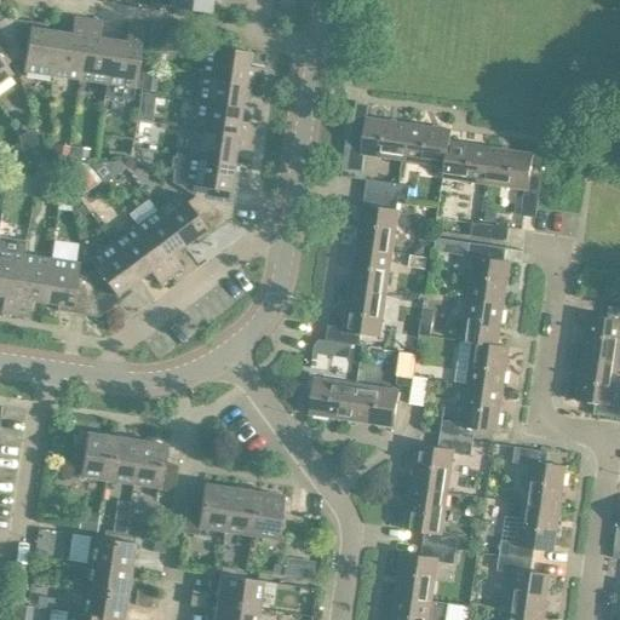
[(217,0),(170,0),(170,7),(208,13),(210,0),(216,0),(218,0),(217,0)]
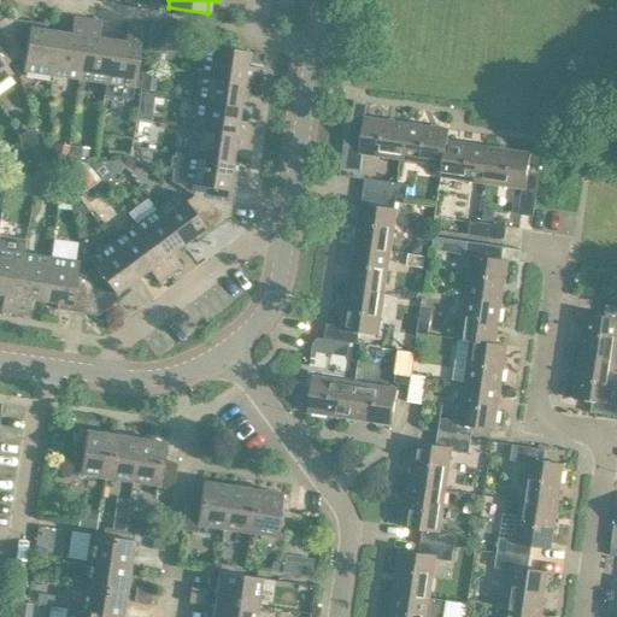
[(0,81),(11,74),(5,65),(13,59),(4,17),(0,19),(0,81)]
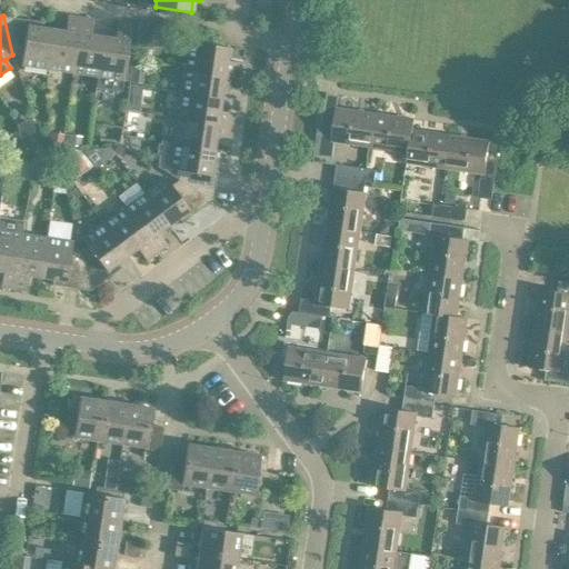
[(47,69),(52,29),(40,28),(41,21),(3,16),(12,55),(22,56),(21,65),(47,69)]
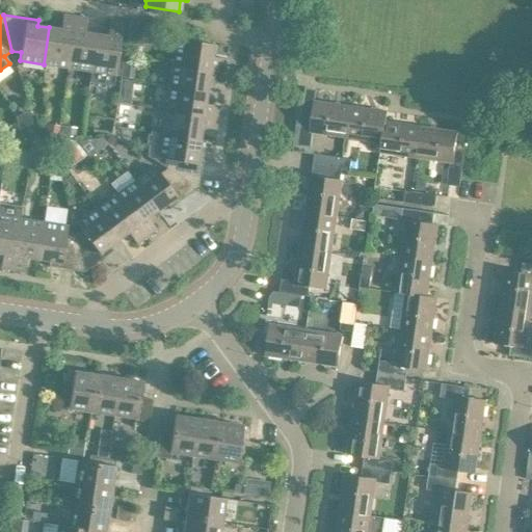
[(49,27),(44,64),(67,68),(75,17),(62,15),(60,29),(49,27)]
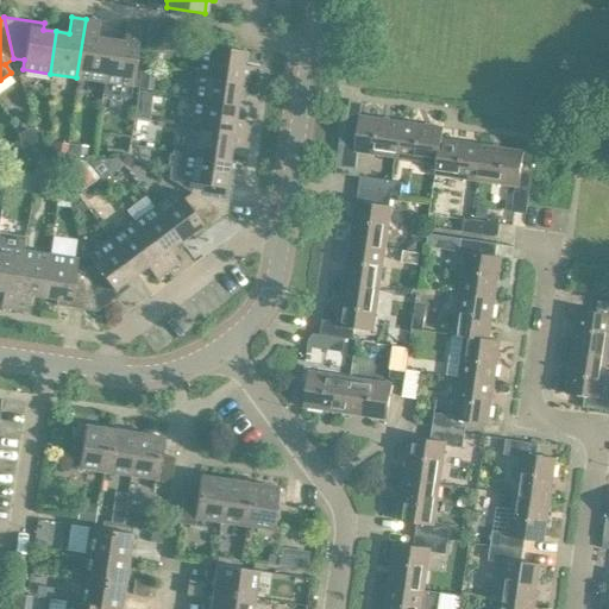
[(99,20),(86,19),(76,77),(104,81),(110,39),(96,37),(99,20)]
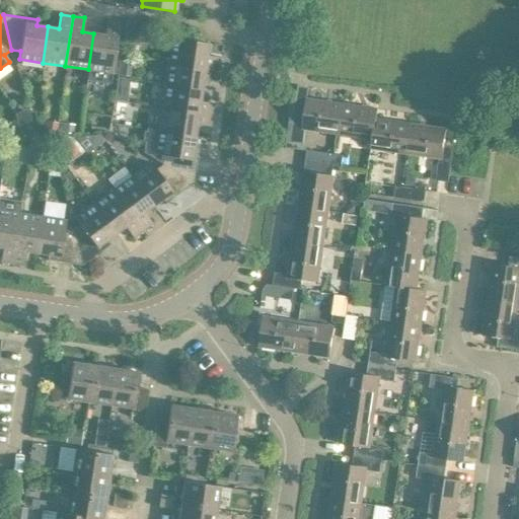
[(125,19),(124,26),(122,41),(137,43),(140,22),(125,19)]
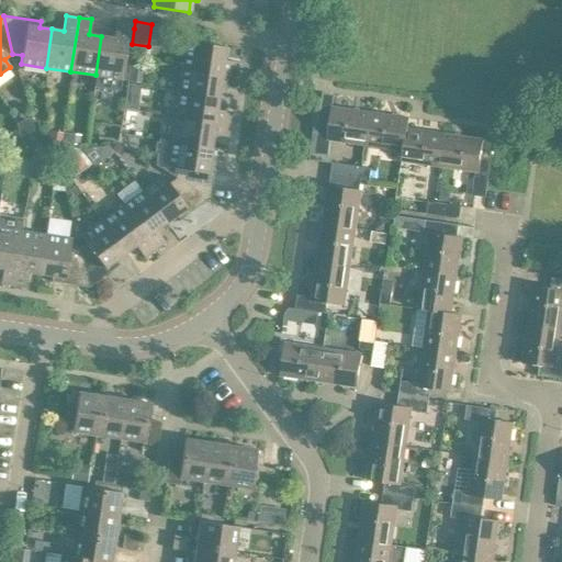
[(101,36),(96,75),(94,86),(120,90),(121,79),(126,80),(130,59),(132,44),(134,29),(128,27),(130,25),(115,23),(113,37),(101,36)]
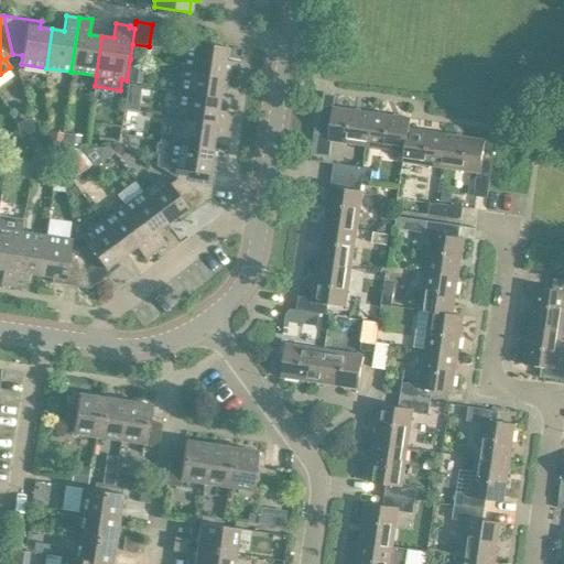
[(226,47),(187,41),(183,67),(238,75),(239,63),(225,61),(226,47)]
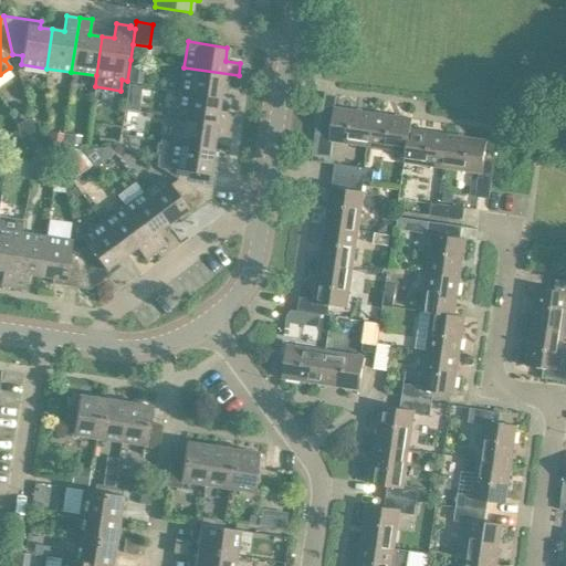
[(184,67),(180,92),(220,98),(221,86),(237,88),(239,75),(184,67)]
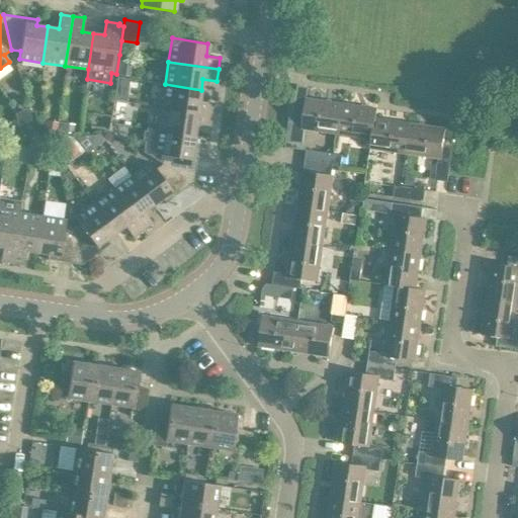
[(201,90),(165,84),(162,107),(211,114),(213,103),(199,101),(201,90)]
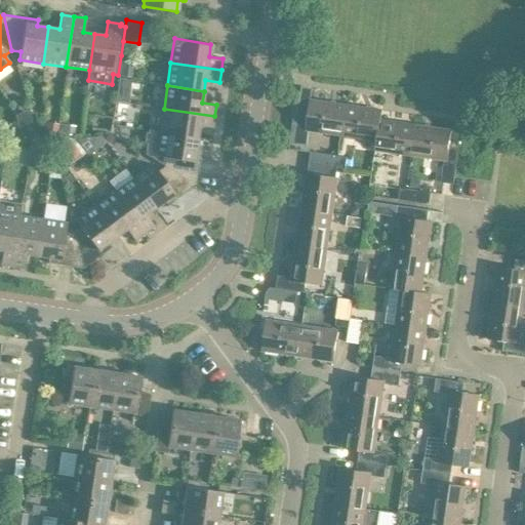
[(341,135),(346,105),(310,99),(308,116),(297,115),(293,143),(307,145),(309,130),(341,135)]
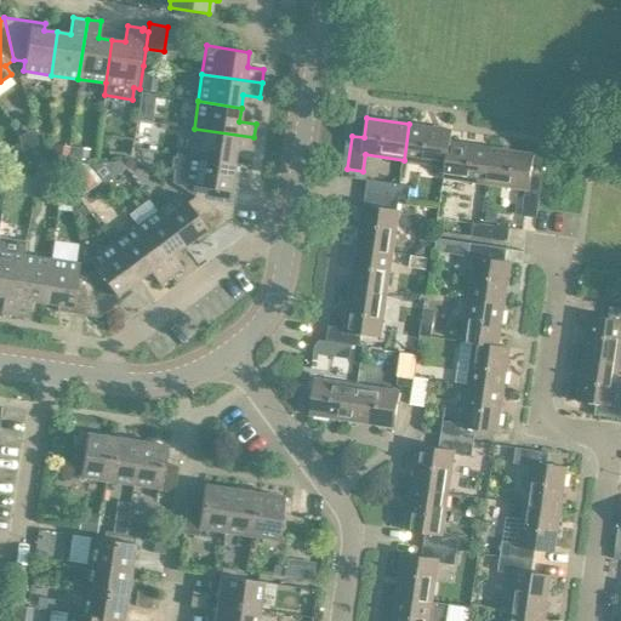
[(404,160),(445,166),(449,142),(450,142),(451,130),(409,124),(404,160)]
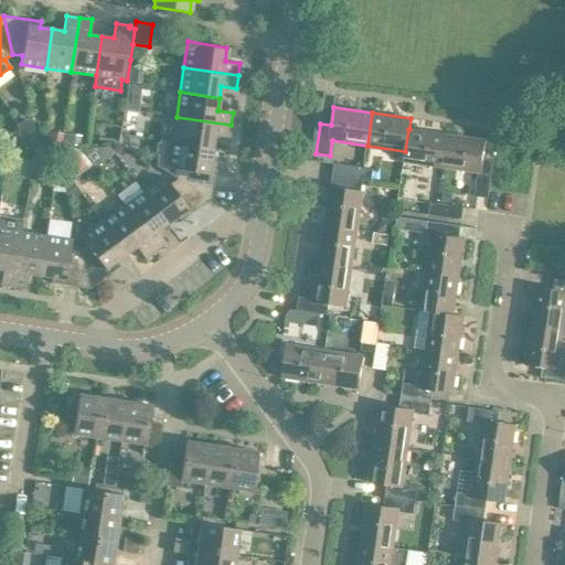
[(231,125),(177,117),(172,141),(212,148),(214,136),(228,138),(231,125)]
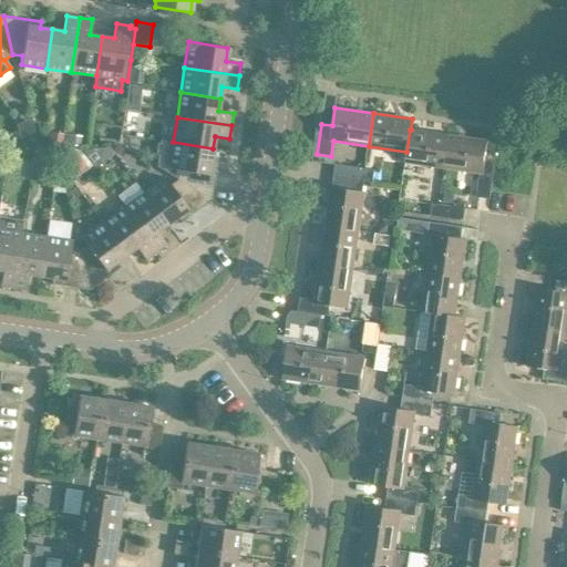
[(406,152),(404,162),(444,168),(449,135),(411,130),(410,130),(406,152)]
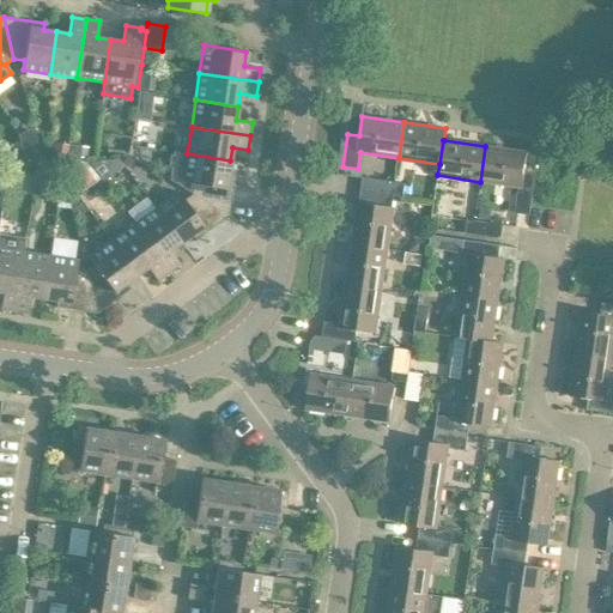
[(527,152),(485,146),(480,182),(519,187),(516,204),(530,206),(535,173),(525,171),(527,152)]
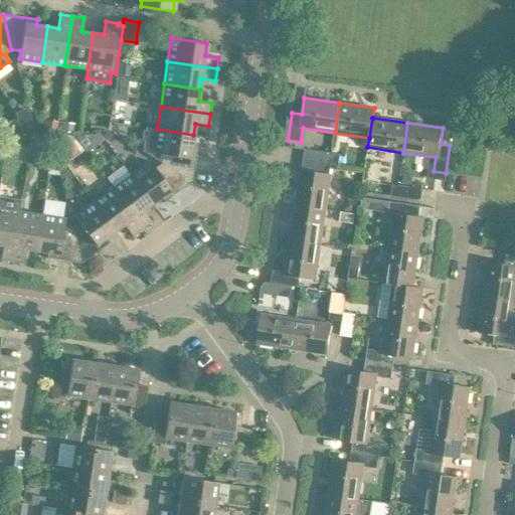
[(193,135),(157,129),(146,128),(142,153),(161,162),(191,181),(197,147),(191,146),(193,135)]
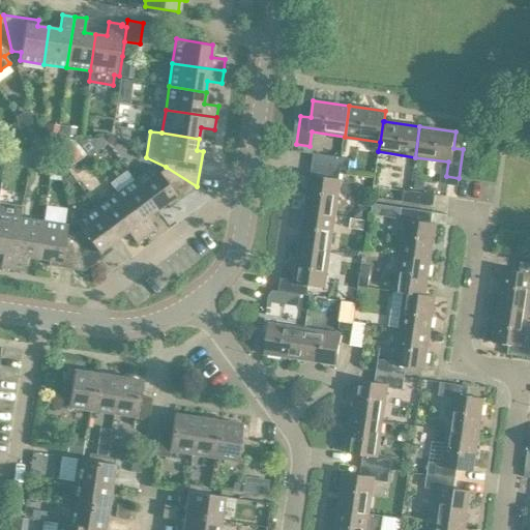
[(350,158),(314,153),(312,165),(341,169),(348,170),(350,158)]
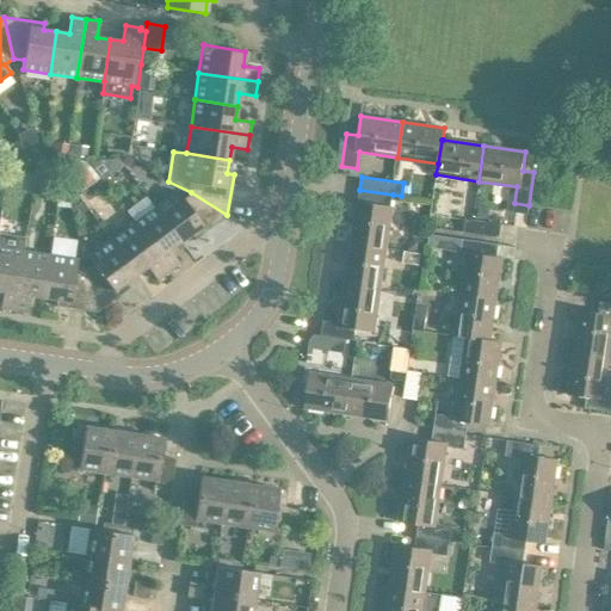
[(357,202),(351,244),(387,248),(393,207),(390,207),(393,195),(359,190),(358,202),(357,202)]
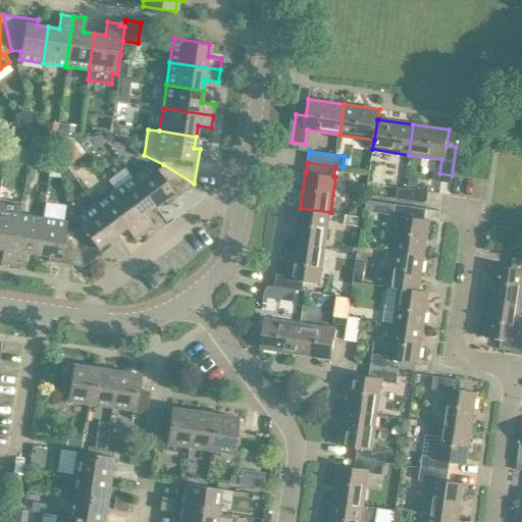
[(151,163),(132,177),(154,207),(162,200),(166,204),(194,184),(163,164),(156,169),(151,163)]
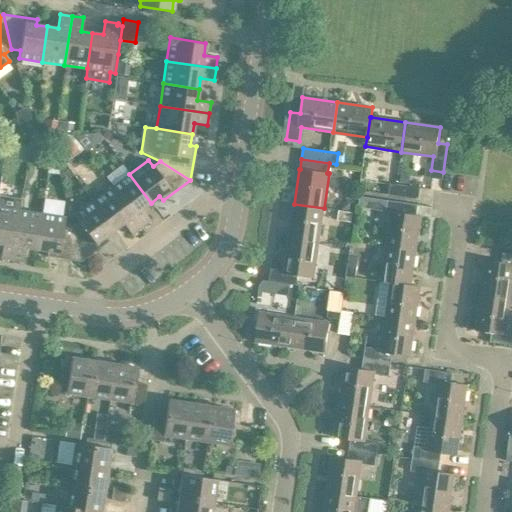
[(151,203),(129,174),(111,187),(141,227),(150,221),(141,209),(151,203)]
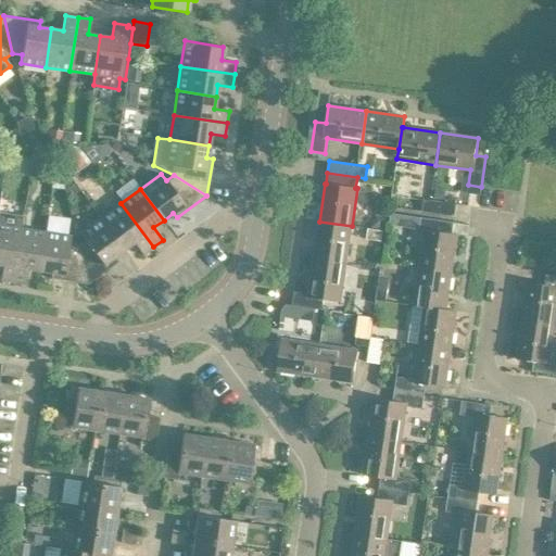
[(456,204),(424,200),(421,211),(454,216),(456,204)]
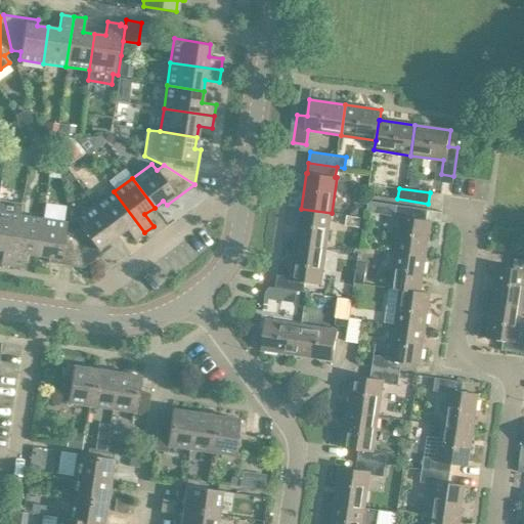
[(144,232),(114,191),(95,206),(117,235),(126,228),(134,239),(144,232)]
